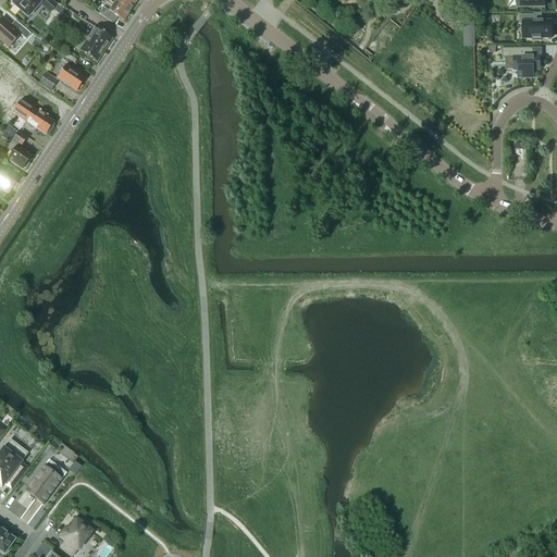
[(13,3),(12,4),(27,19),(39,4),(34,0),(13,0),(12,1),(13,3)]
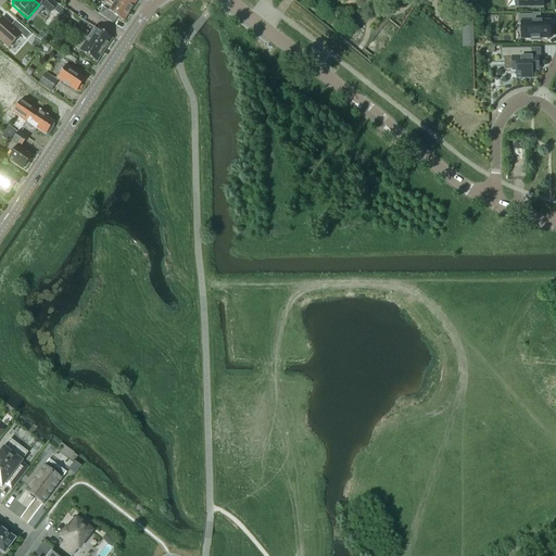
[(48,0),(46,0),(41,5),(50,13),(55,7),(48,0)]
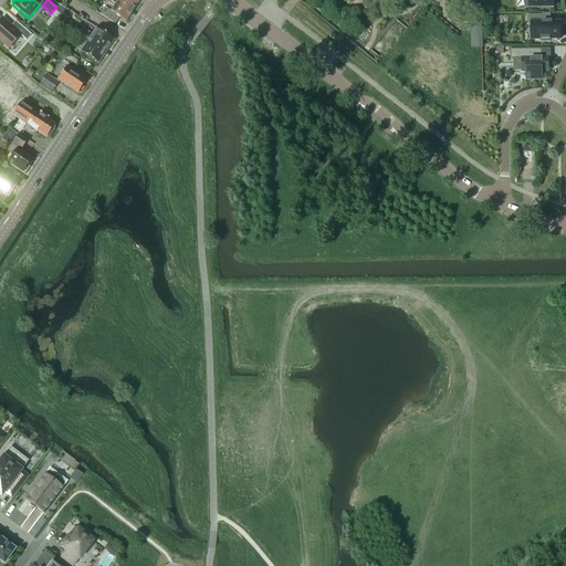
[(105,8),(101,14),(115,24),(119,18),(125,22),(132,12),(112,0),(103,0),(104,0),(109,3),(111,2),(115,4),(111,12),(105,8)]
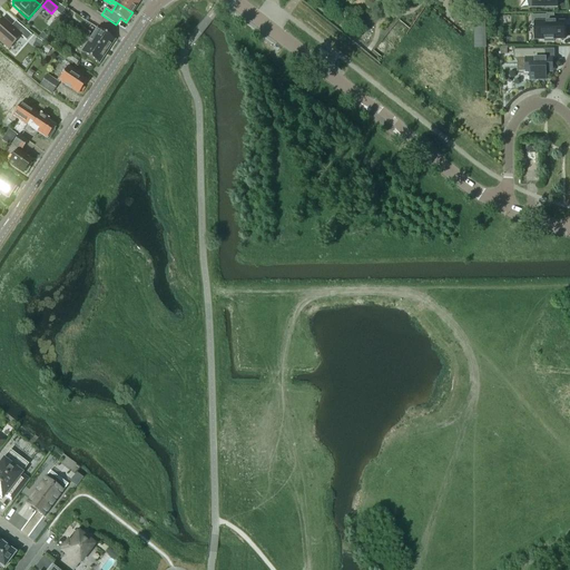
[(112,0),(133,12),(139,2),(134,0),(112,0)]
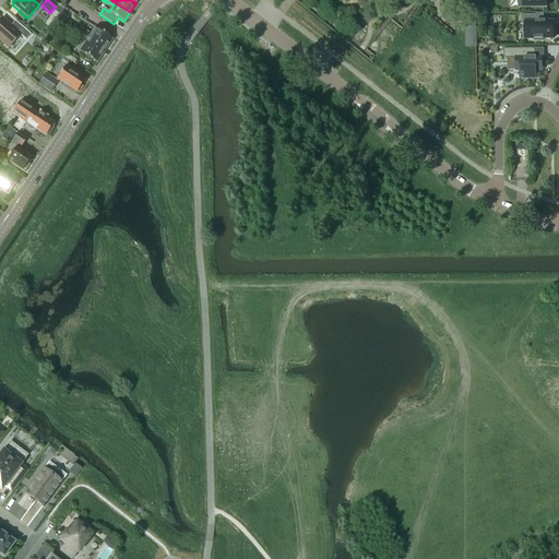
[(536,15),(521,15),(521,22),(524,22),(525,39),(534,39),(534,42),(543,42),(543,39),(554,39),(552,22),(545,22),(536,22),(536,15)]
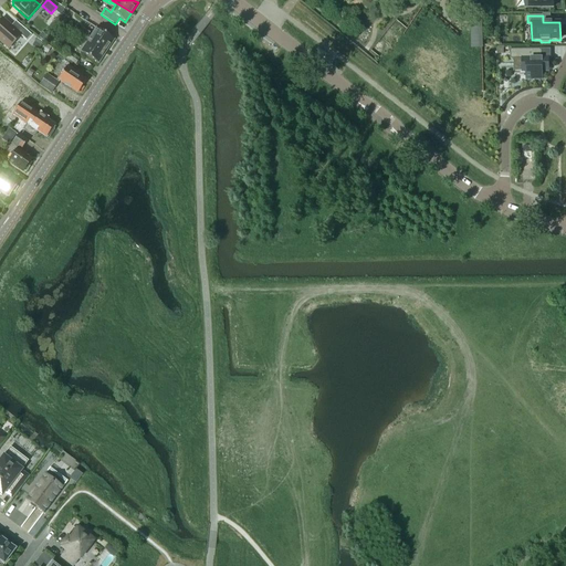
[(2,19),(0,21),(0,41),(9,50),(20,37),(27,41),(31,35),(21,27),(16,32),(2,19)]
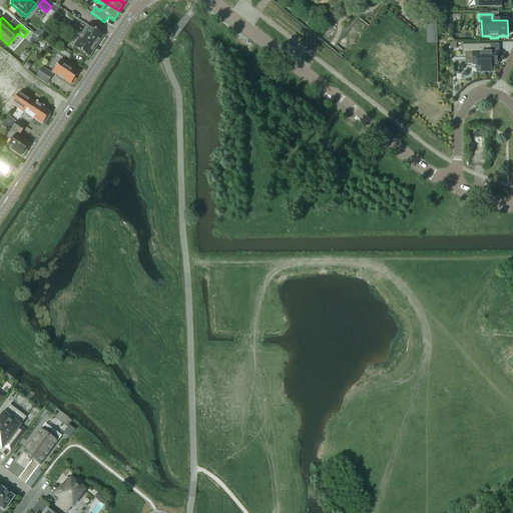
[(436,21),(427,21),(427,43),(436,43),(436,21)]
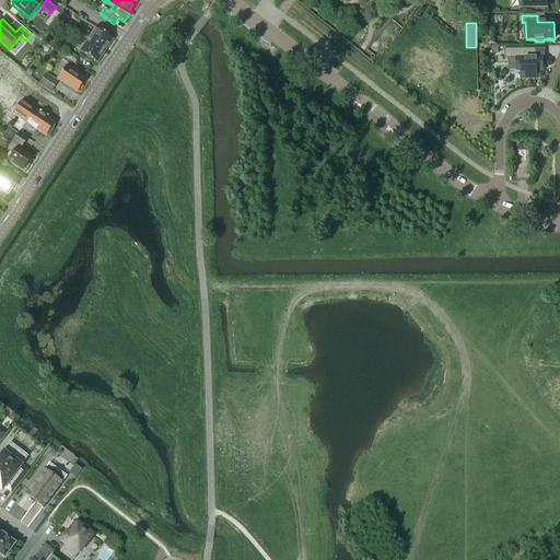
[(82,30),(79,34),(104,51),(112,39),(96,28),(95,28),(90,38),(86,36),(88,34),(82,30)]
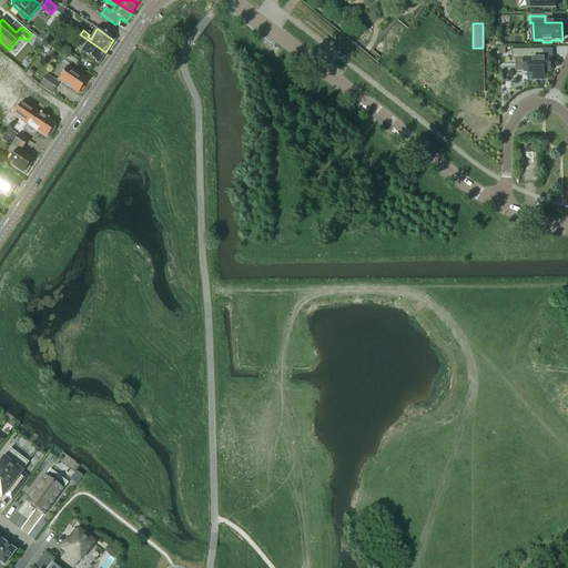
[(80,34),(77,40),(82,44),(84,41),(88,43),(81,53),(83,54),(98,64),(105,52),(80,34)]
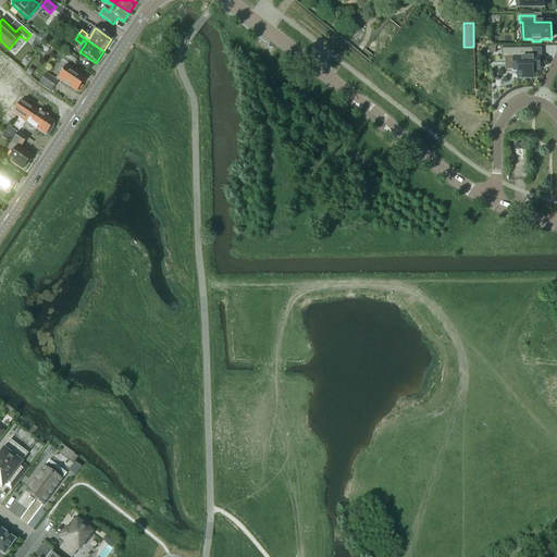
[(533,49),(503,50),(503,58),(504,58),(505,58),(506,58),(507,58),(514,58),(514,71),(518,71),(518,78),(519,78),(521,78),(522,78),(524,78),(533,78),(533,76),(533,73),(533,71),(540,71),(540,70),(542,70),(542,69),(540,69),(540,65),(540,57),(533,57),(533,49)]
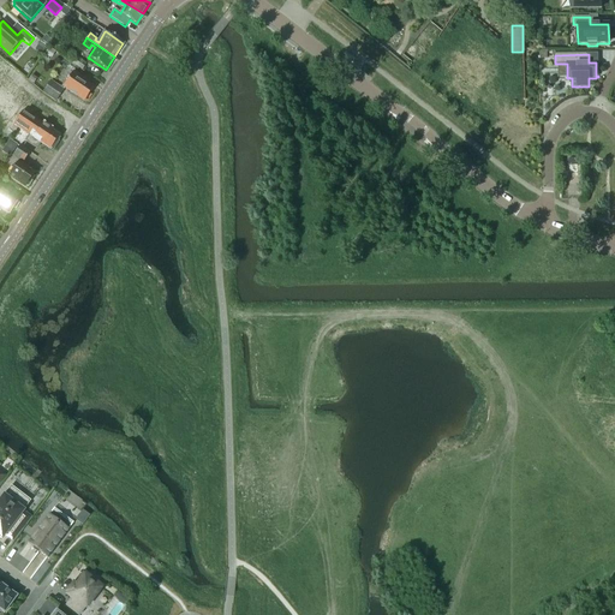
[(76,58),(72,64),(82,71),(87,65),(76,58)]
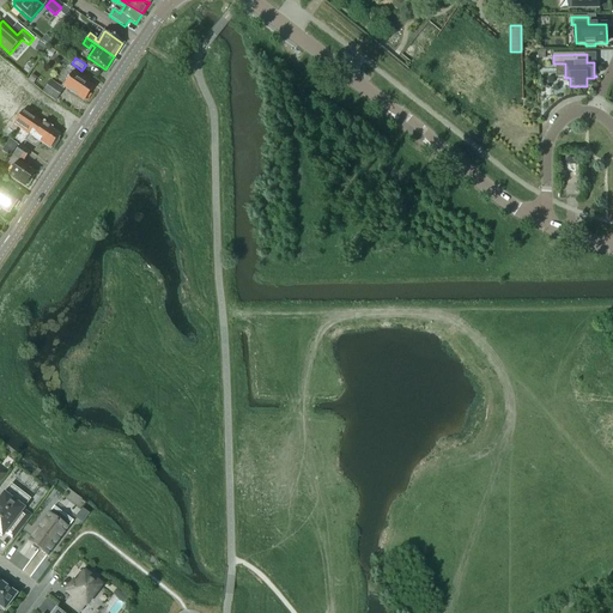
[(72,72),(62,87),(84,102),(92,89),(77,78),(78,76),(72,72)]
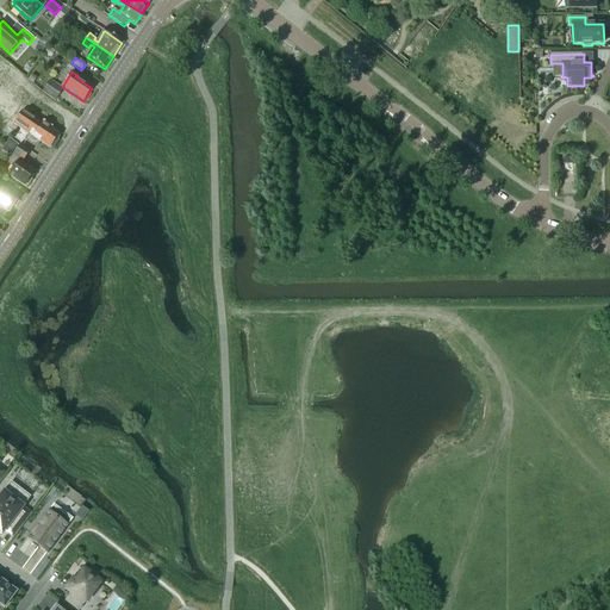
[(50,82),(43,92),(55,100),(62,89),(50,82)]
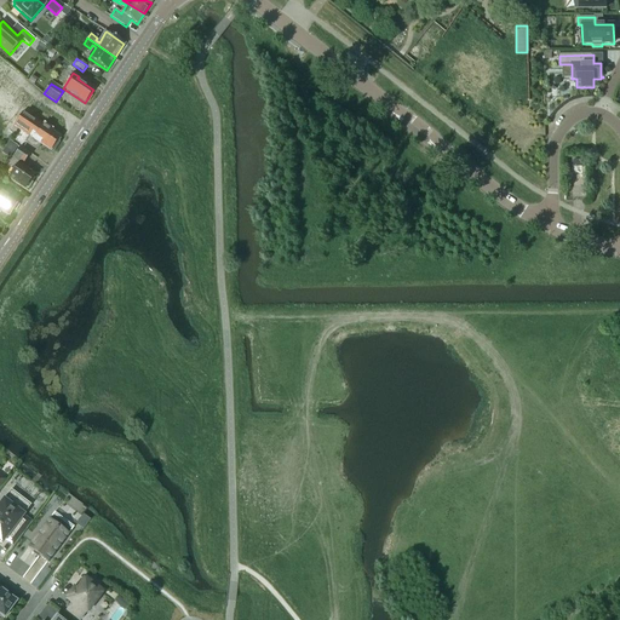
[(0,118),(13,128),(15,127),(29,137),(26,142),(27,143),(36,150),(41,144),(52,153),(58,143),(56,142),(59,137),(51,132),(52,130),(45,125),(46,121),(28,109),(0,85),(0,118)]
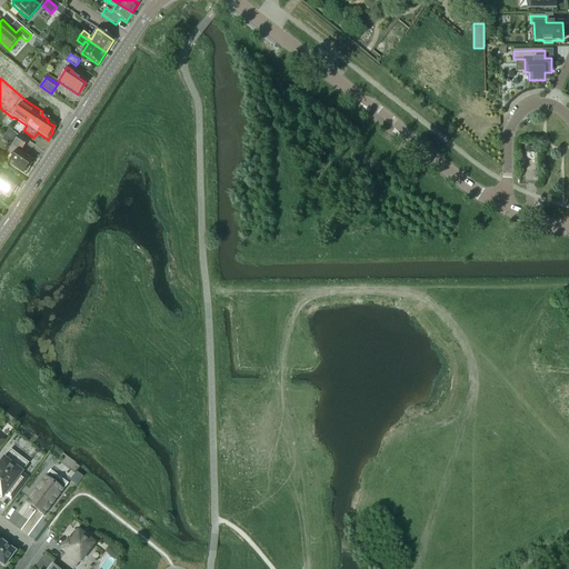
[(28,79),(22,86),(32,95),(38,88),(28,79)]
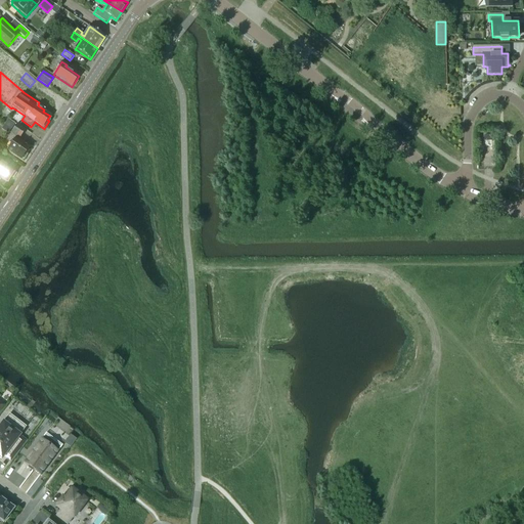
[(11,134),(6,141),(11,144),(7,150),(8,150),(9,153),(9,154),(11,154),(22,160),(23,159),(24,160),(27,155),(26,154),(28,149),(29,148),(17,140),(18,139),(19,139),(26,131),(19,127),(16,125),(10,133),(11,134)]
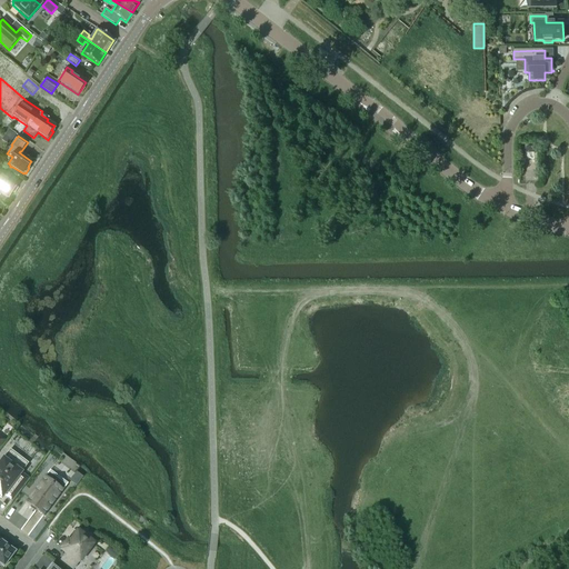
[(0,176),(0,195),(1,195),(8,199),(17,187),(0,176)]
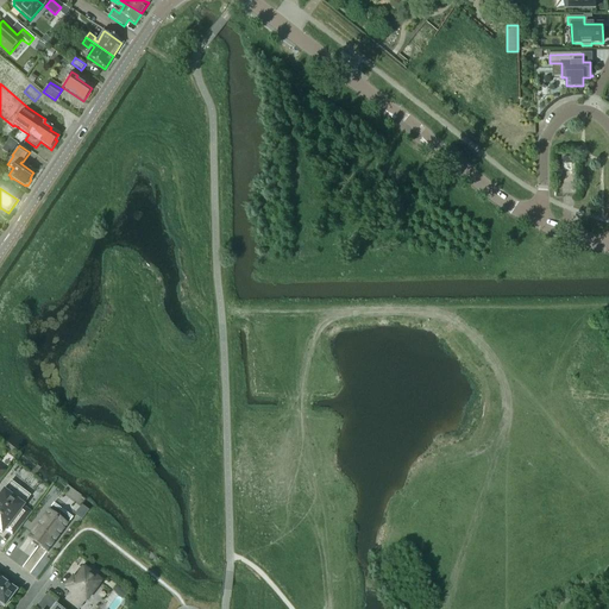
[(4,491),(0,495),(0,533),(1,534),(4,532),(12,538),(31,513),(23,507),(22,506),(25,501),(26,498),(25,496),(24,494),(22,493),(19,493),(17,495),(13,498),(4,491)]
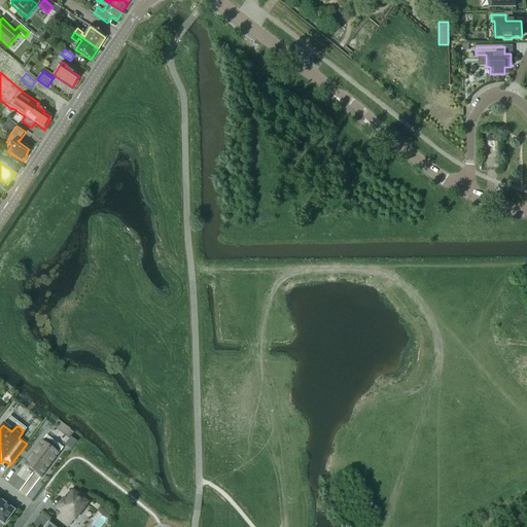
[(41,442),(24,465),(40,478),(58,454),(41,442)]
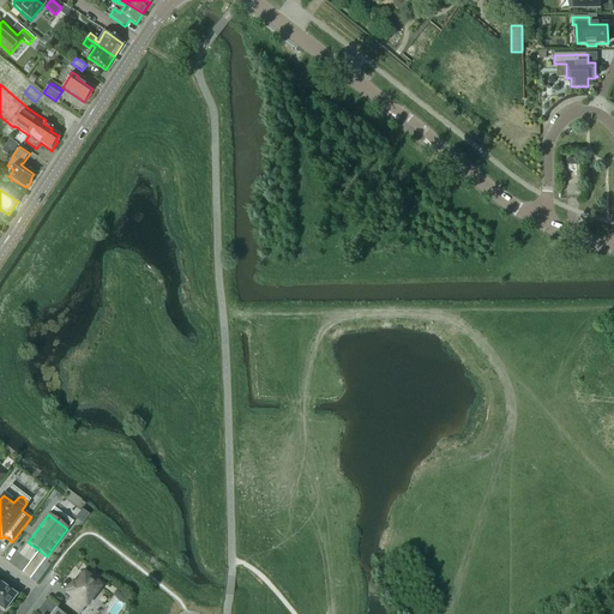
[(74,585),(76,585),(68,594),(72,597),(67,603),(80,613),(85,607),(101,589),(91,582),(92,581),(83,573),(74,585)]
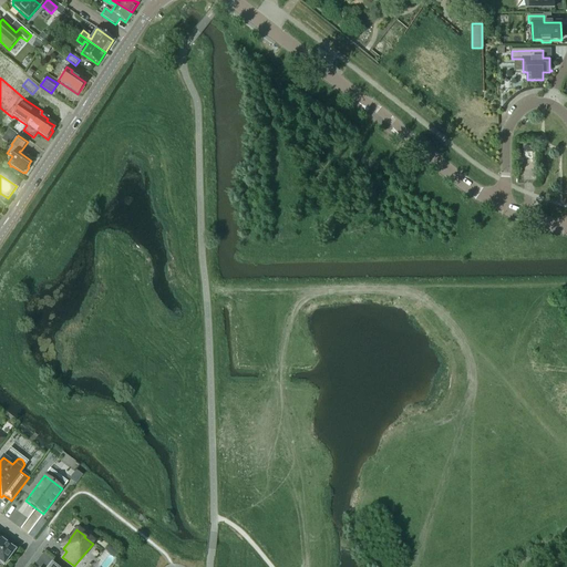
[(0,563),(3,566),(16,550),(0,538),(0,563)]
